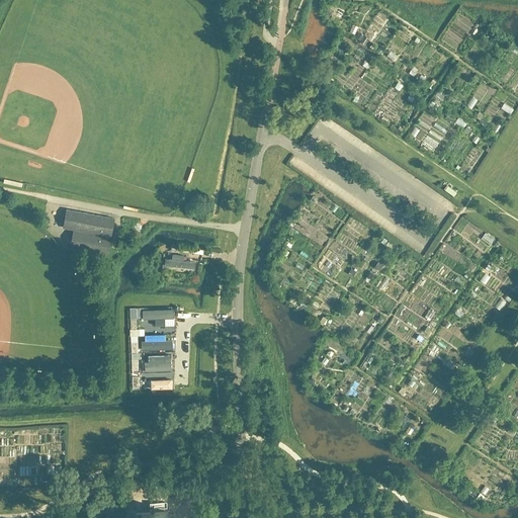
[(437,91),(435,95),(441,99),(444,95),(437,91)]
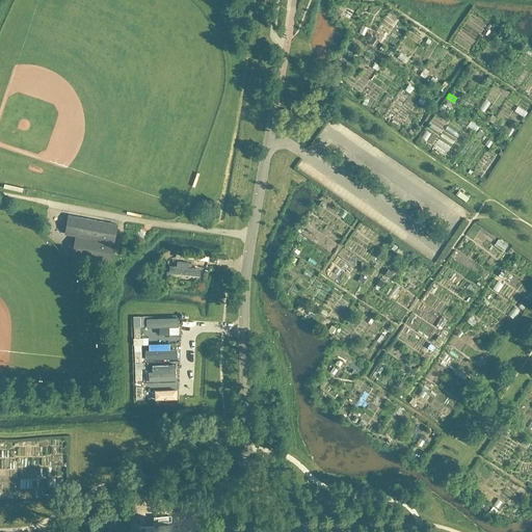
[(474,113),(481,101),(475,98),(468,109),(474,113)]
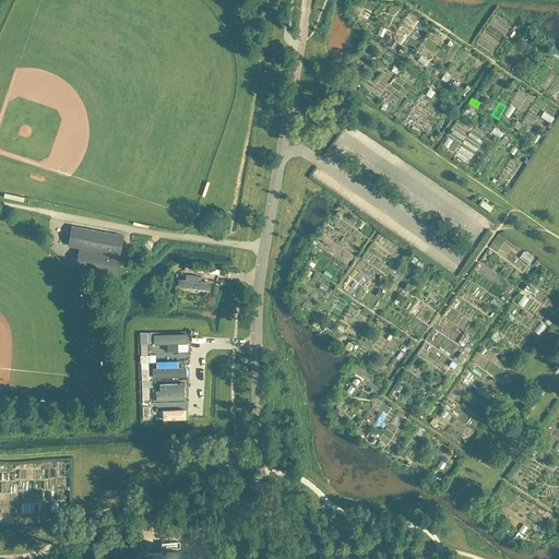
[(484,143),(487,138),(474,129),(471,134),(484,143)]
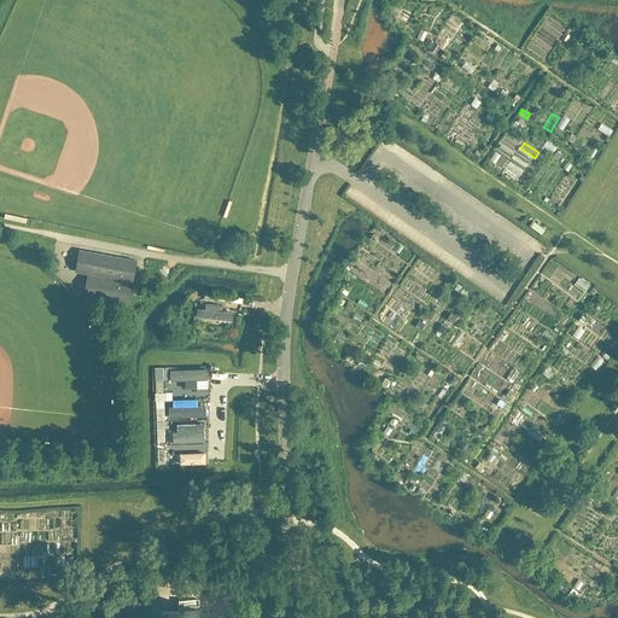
[(501,173),(505,168),(493,159),(489,164),(501,173)]
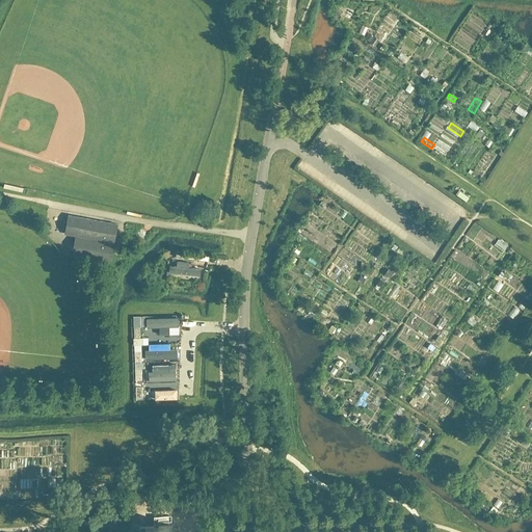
[(471,144),(457,158),(468,168),(481,156),(471,144)]
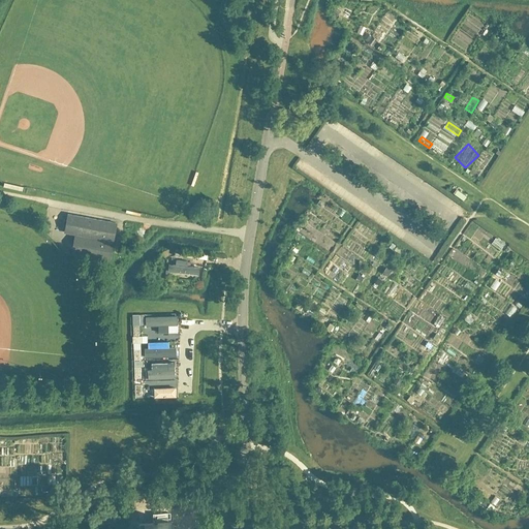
[(440,150),(438,154),(450,162),(454,158),(440,150)]
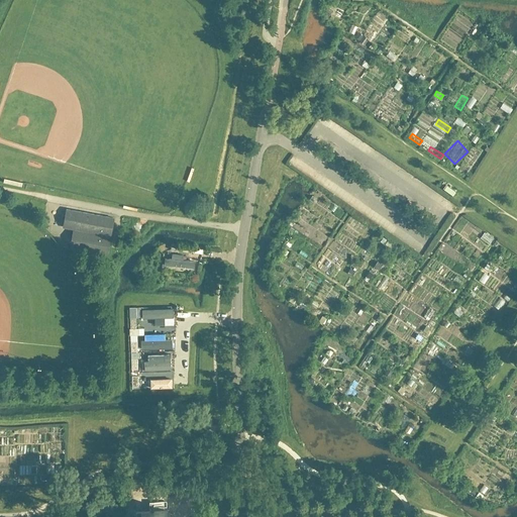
[(445,185),(442,189),(452,196),(455,192),(445,185)]
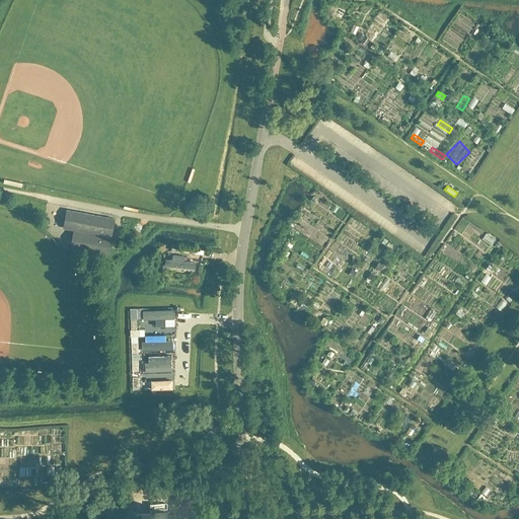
[(343,223),(338,208),(330,210),(328,204),(313,209),(320,230),(343,223)]
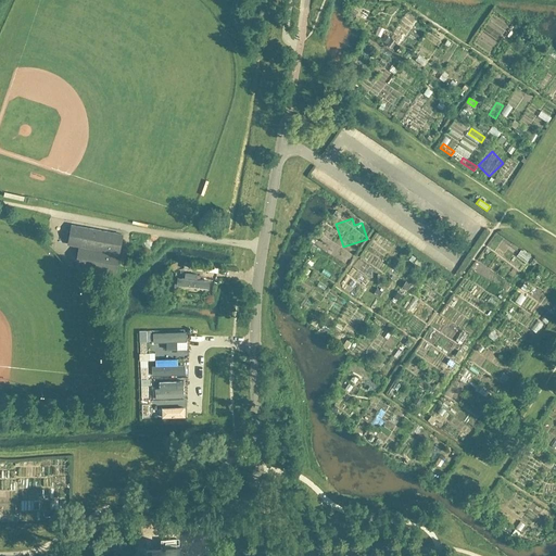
[(116,266),(122,235),(83,227),(83,228),(71,226),(67,244),(78,247),(75,267),(114,275),(116,266)]
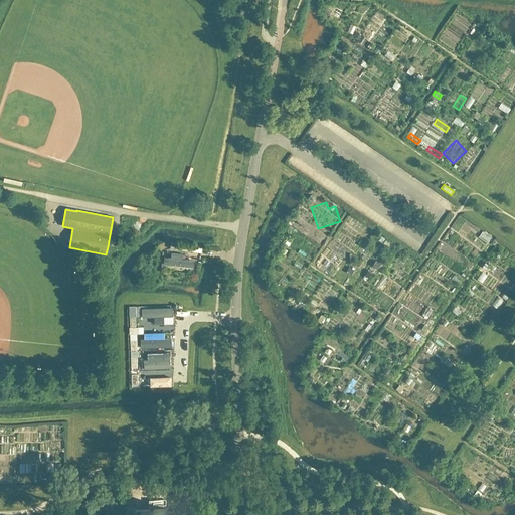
[(477,240),(486,247),(490,242),(481,235),(477,240)]
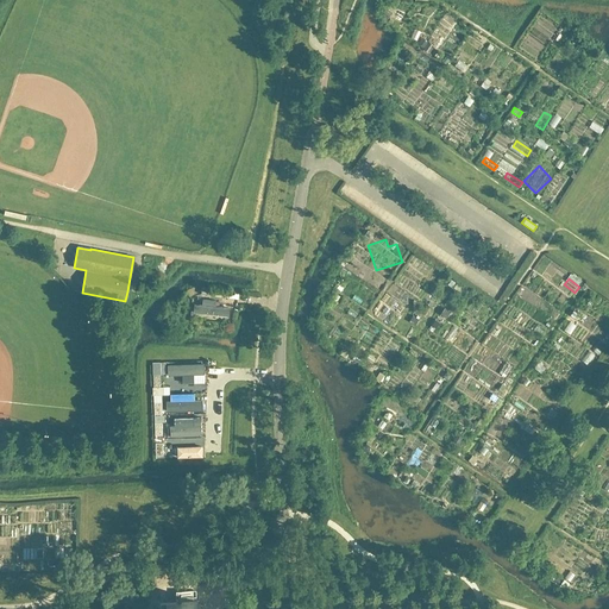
[(219,300),(219,305),(232,306),(233,296),(201,292),(200,296),(219,300)]
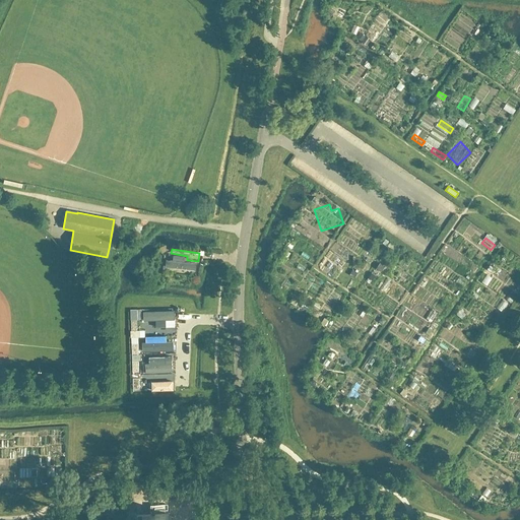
[(198,265),(189,264),(189,260),(173,258),(172,263),(164,262),(163,271),(196,275),(198,265)]
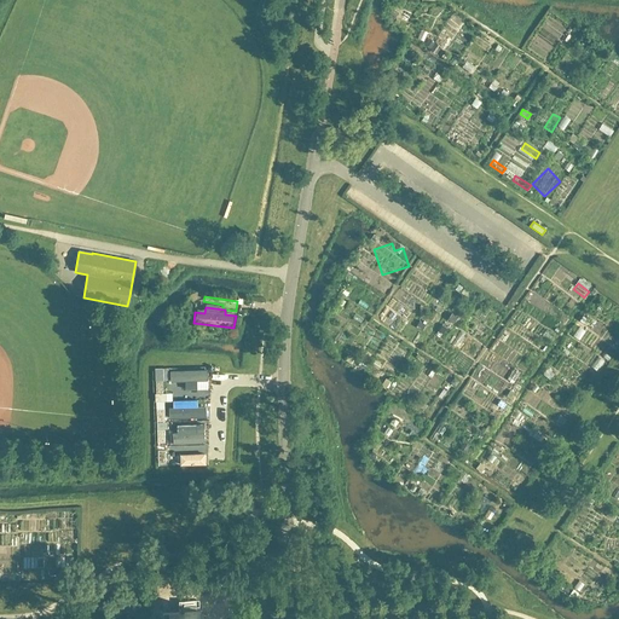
[(562,376),(571,377),(572,362),(560,359),(559,369),(563,370),(562,376)]
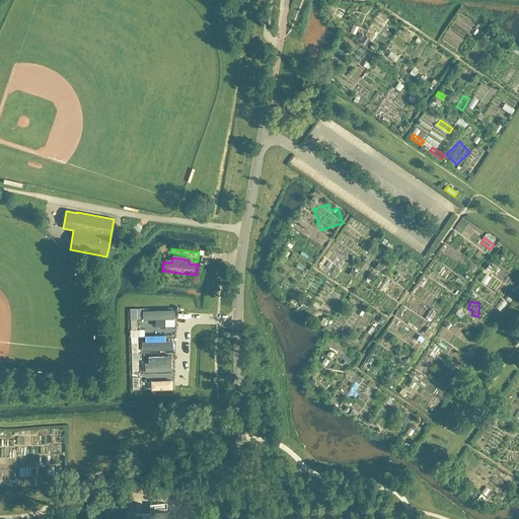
[(299,309),(305,314),(309,309),(304,304),(299,309)]
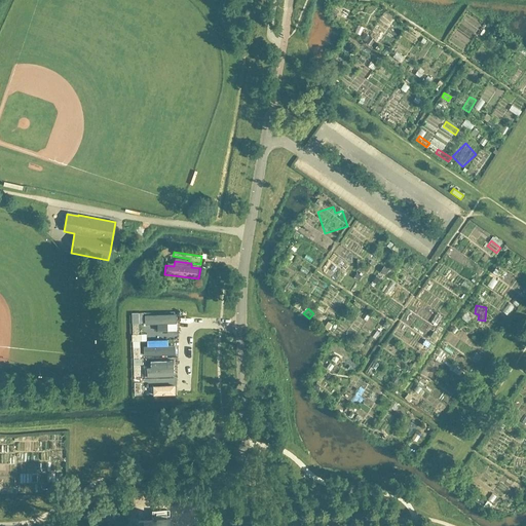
[(406,312),(399,323),(404,326),(411,316),(406,312)]
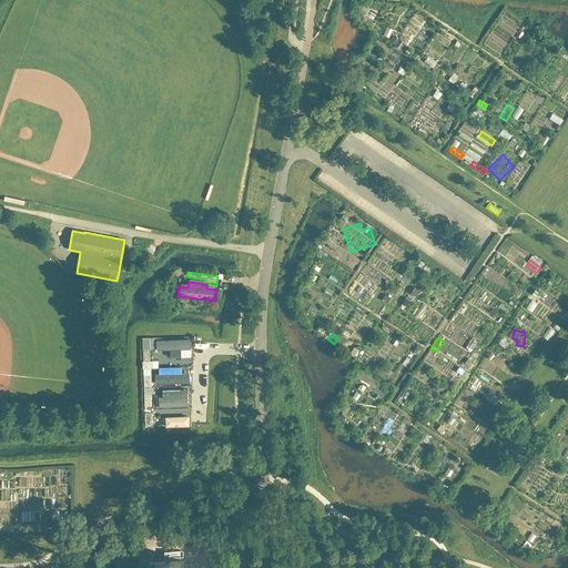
[(472,343),(465,352),(476,358),(482,350),(472,343)]
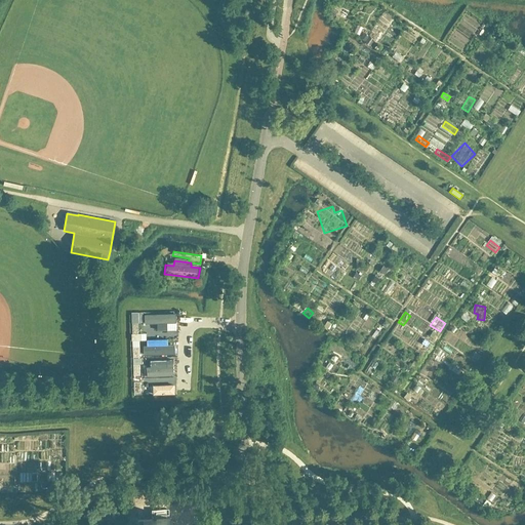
[(174,359),(154,360),(154,367),(148,367),(148,374),(174,373),(174,359)]
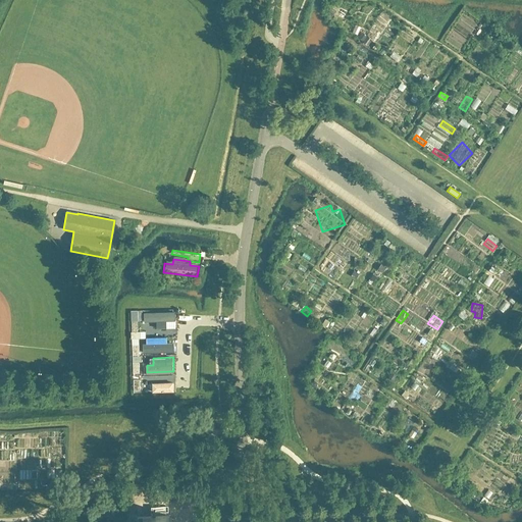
[(487,489),(483,494),(489,499),(493,492),(487,489)]
